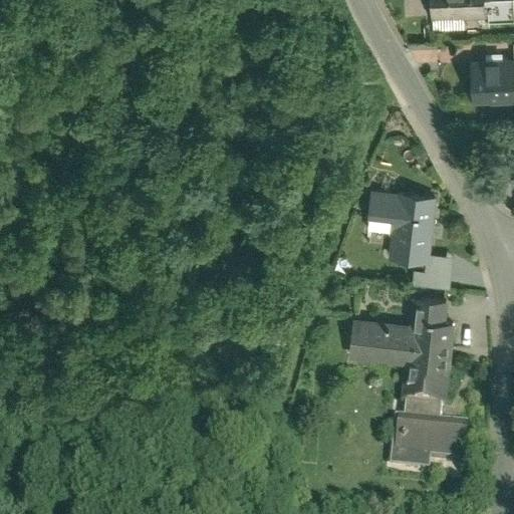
[(483,0),(430,0),(431,22),(464,22),(464,16),(484,16),(484,0),(483,0)]
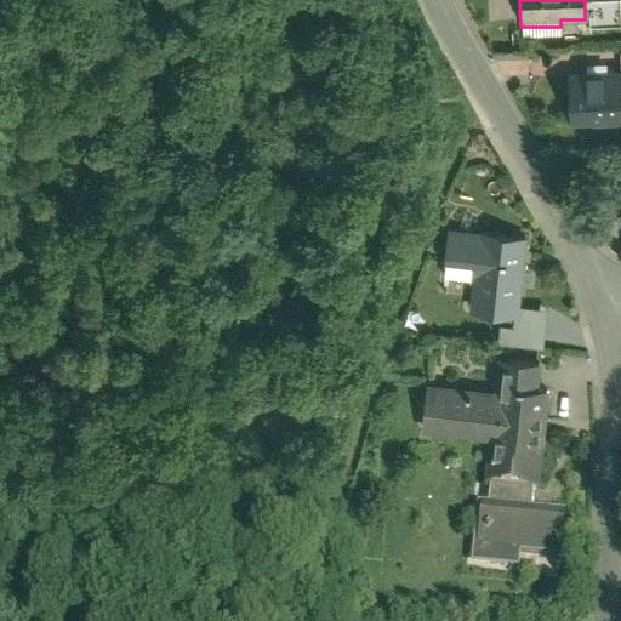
[(585,20),(585,27),(620,27),(620,0),(585,0),(585,20)]
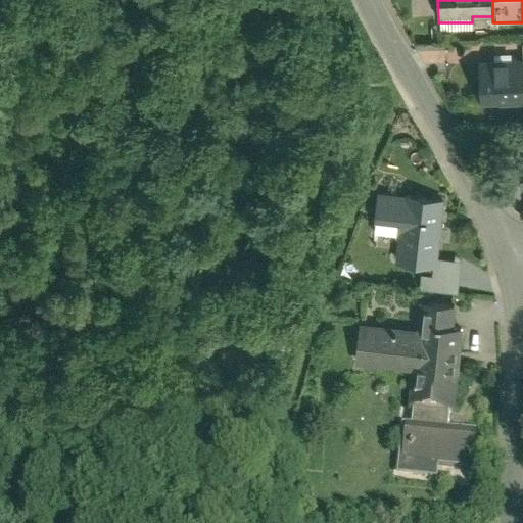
[(522,63),(511,63),(511,57),(492,57),(492,64),(479,64),(480,108),(522,106),(522,63)]
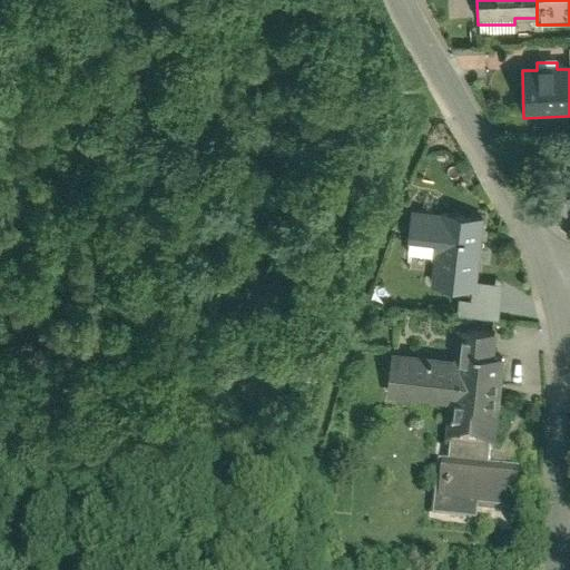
[(475,290),(482,222),(410,214),(405,258),(432,261),(429,290),(474,295),(475,290)]
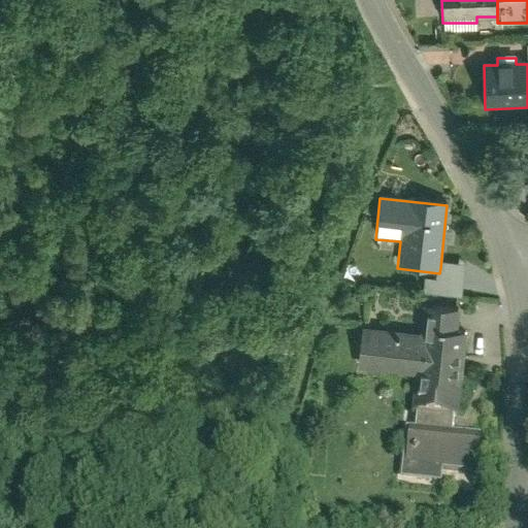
[(465,270),(440,268),(439,273),(438,287),(463,289),(465,270)]
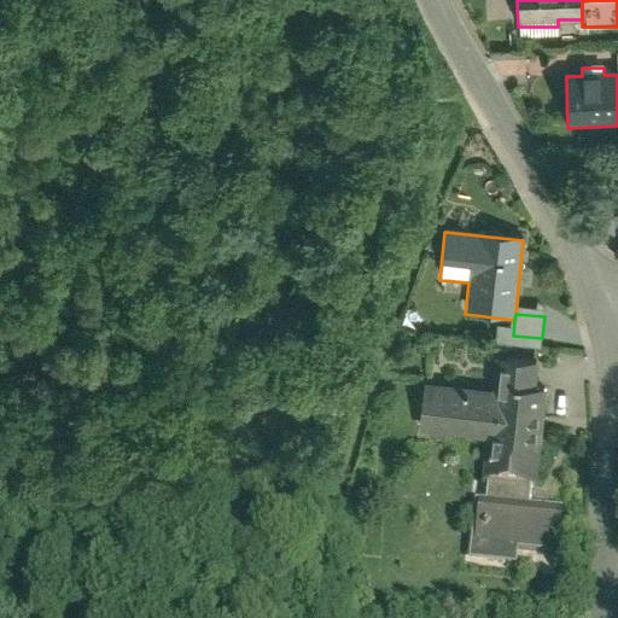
[(536,491),(547,390),(535,389),(537,365),(494,360),(491,391),(423,384),(418,436),(487,443),(482,487),(485,487),(532,491),(536,491)]
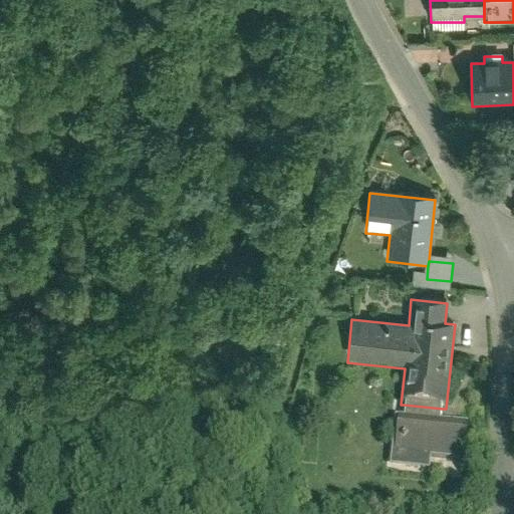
[(443,409),(404,405),(403,420),(442,424),(443,409)]
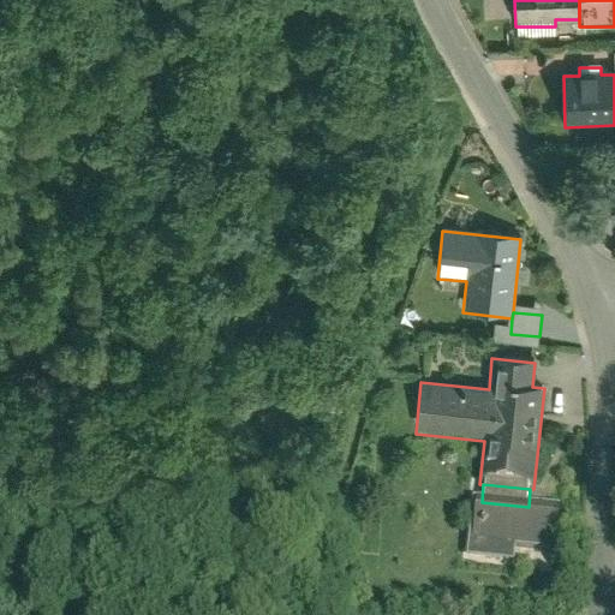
[(529,507),(482,502),(472,501),(466,560),(512,565),(513,549),(562,554),(566,511),(529,507)]
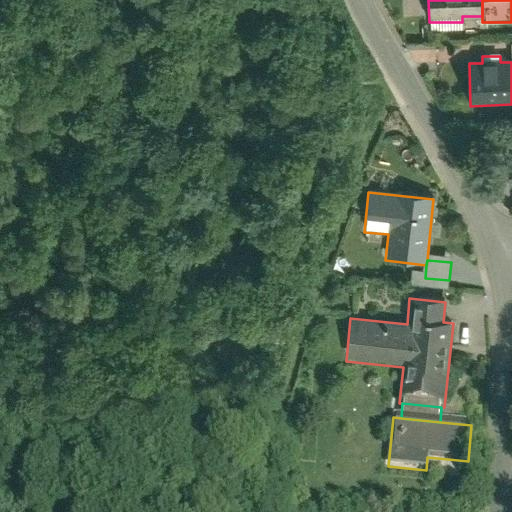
All buildings are outlined.
